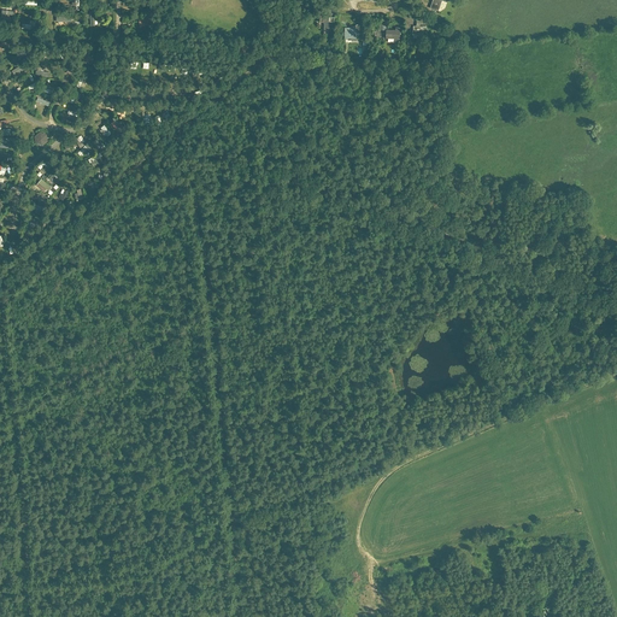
[(432,0),(429,9),(444,13),(447,0),(432,0)]
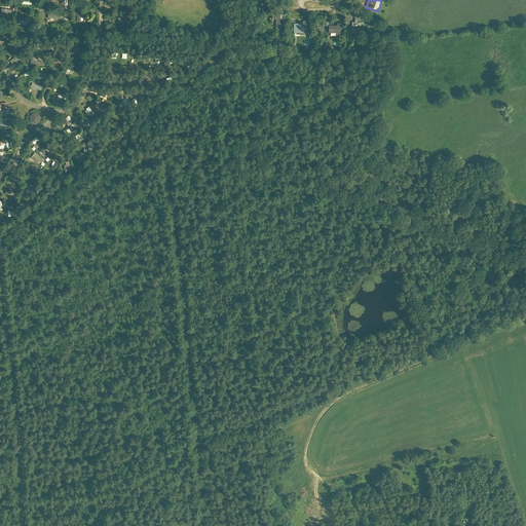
[(280,14),(272,14),(272,21),(275,21),(275,29),(280,29),(282,21),(284,21),(285,15),(280,15),(280,14)]
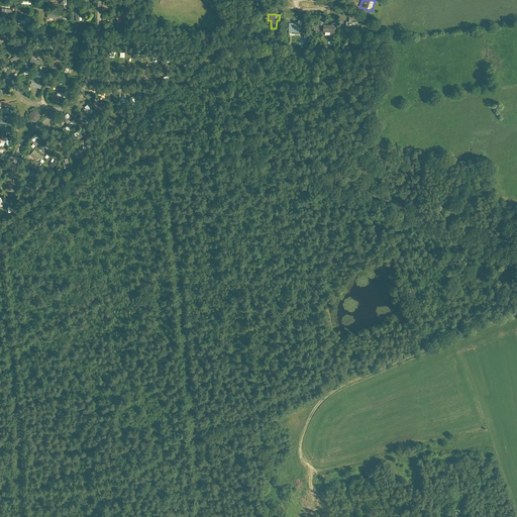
[(346,21),(346,29),(359,29),(359,21),(358,21),(358,19),(349,19),(349,21),(346,21)]
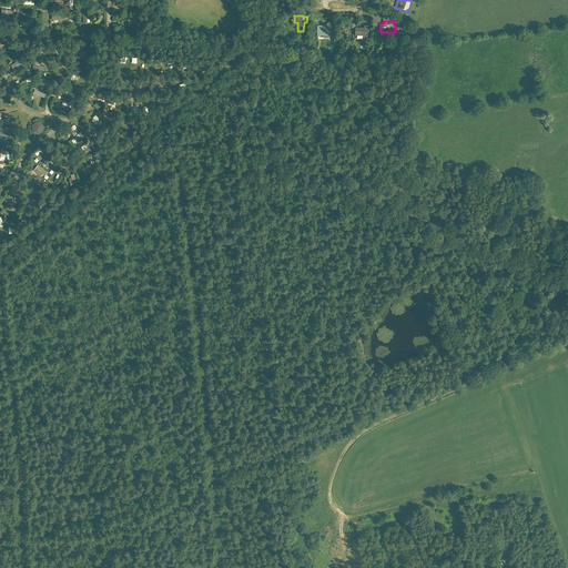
[(326,26),(315,27),(316,37),(326,37),(326,26)]
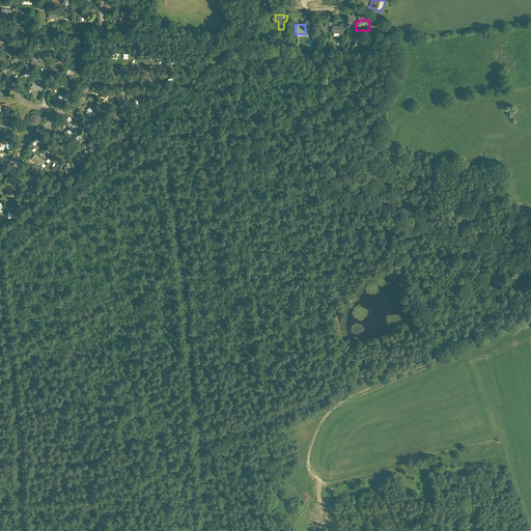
[(40,116),(34,114),(30,118),(31,124),(36,127),(42,123),(40,116)]
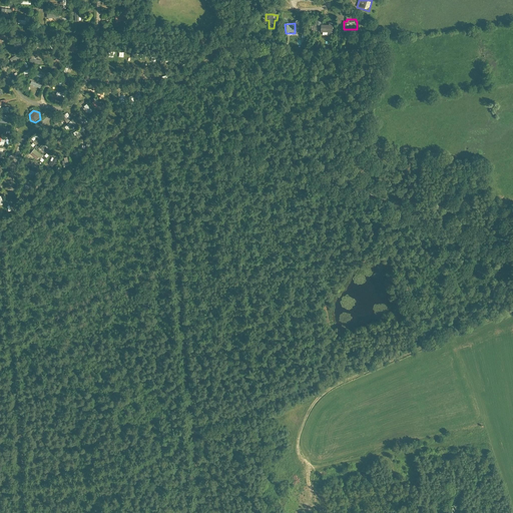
All buildings are outlined.
